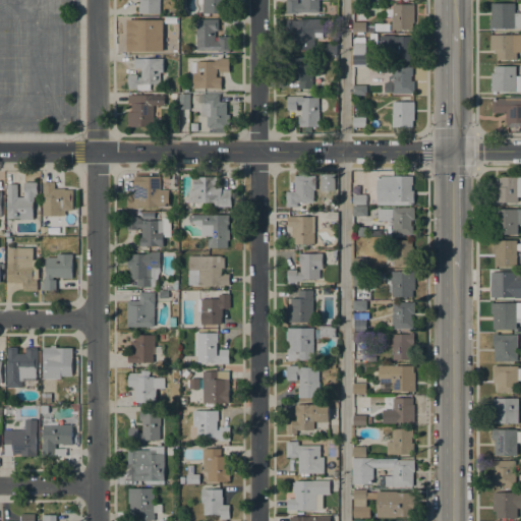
[(160,0),(160,13),(137,13),(138,3),(139,3),(139,0),(160,0)]
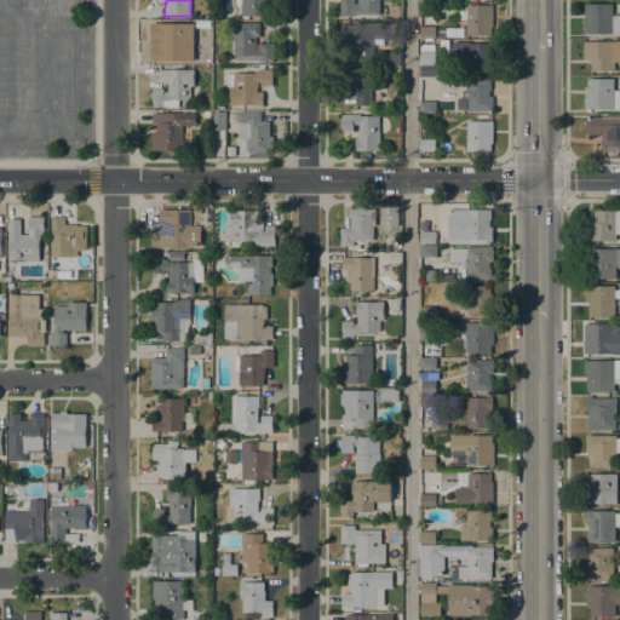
[(241,5),(235,5),(235,0),(270,0),(270,15),(241,16),(241,5)]
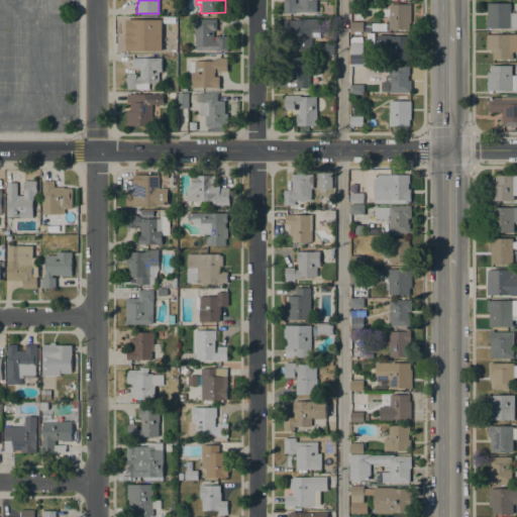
[(316,0),(316,12),(295,12),(295,13),(284,13),(284,0),(295,0),(295,3),(298,3),(298,0),(316,0)]
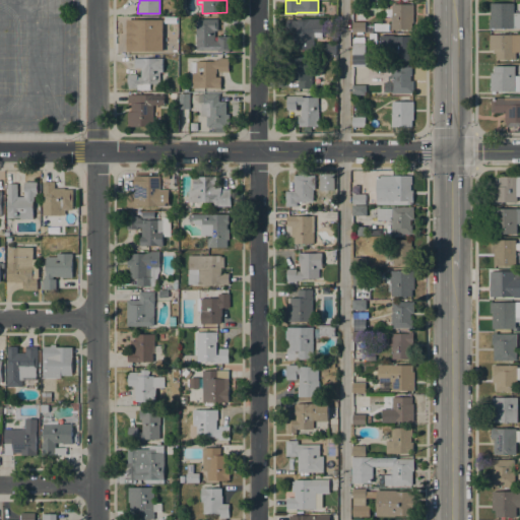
[(519,12),(519,27),(513,27),(513,28),(494,28),(494,29),(491,29),(491,28),(489,28),(489,18),(490,18),(490,3),(514,3),(514,12),(519,12)]
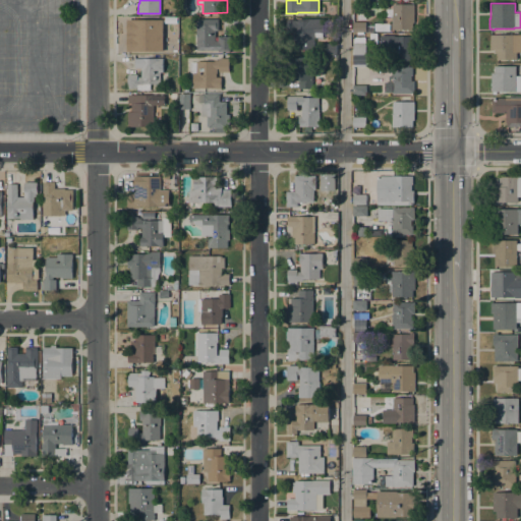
[(414,22),(412,22),(412,30),(391,30),(391,16),(392,16),(392,4),(413,4),(414,22)]
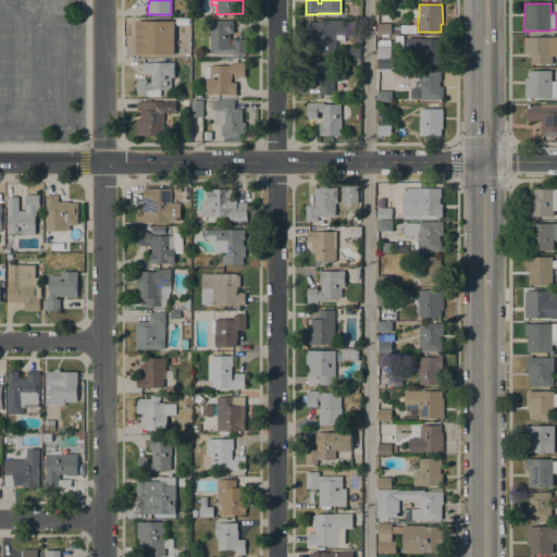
[(319,20),(345,20),(345,40),(335,40),(335,52),(313,52),(313,34),(306,34),(306,22),(319,22),(319,20)]
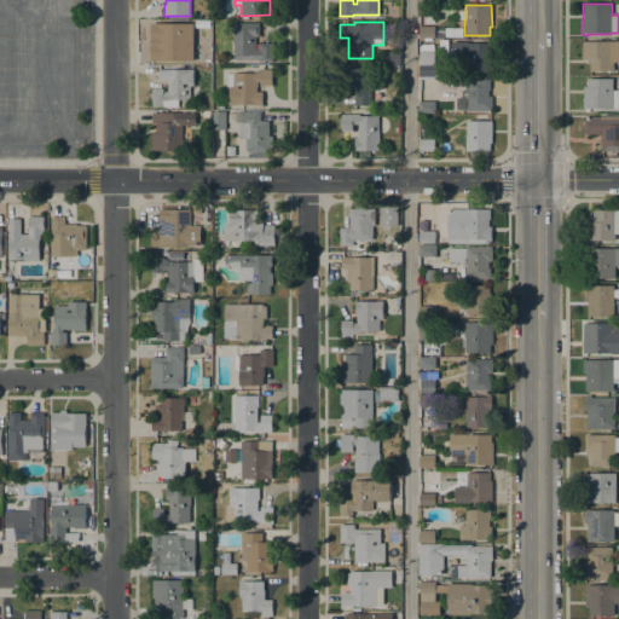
[(233,59),(233,41),(232,41),(232,23),(259,23),(259,36),(254,36),(255,48),(259,48),(259,44),(272,42),(272,62),(259,62),(259,59),(233,59)]
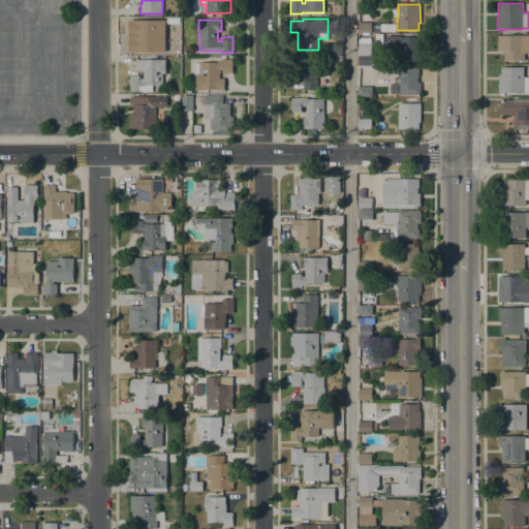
[(158,52),(136,52),(136,36),(128,36),(128,21),(139,21),(139,25),(156,25),(156,37),(158,37),(158,52)]
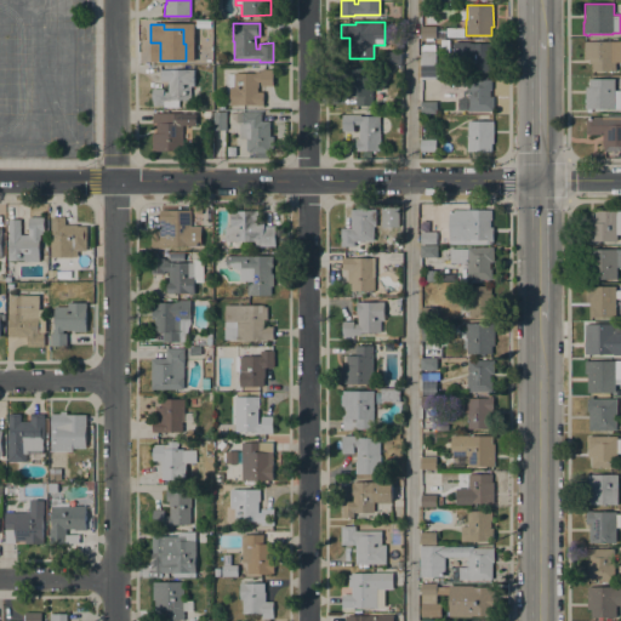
[(436,26),(436,38),(421,38),(421,27),(436,26)]
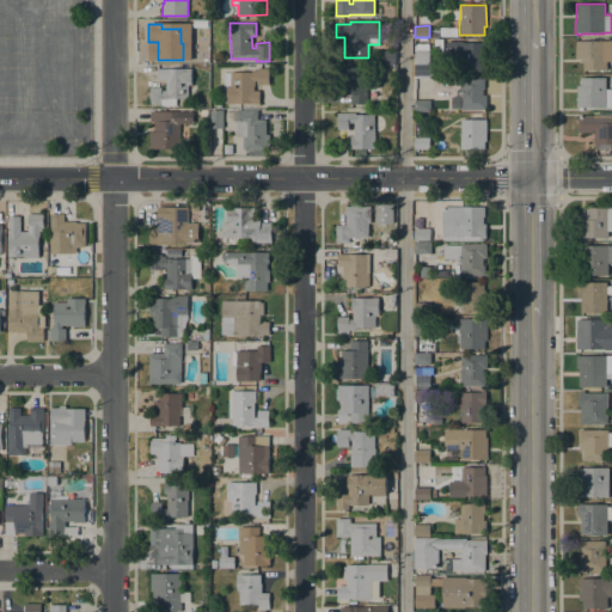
[(606,71),(583,71),(583,62),(580,62),(580,57),(575,57),(575,41),(611,41),(611,61),(606,61),(606,71)]
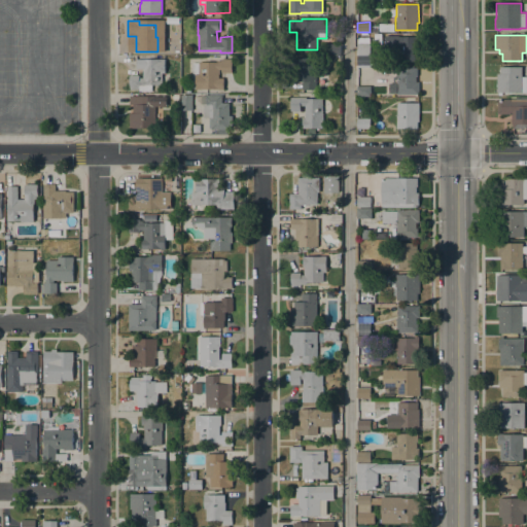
[(418,36),(418,61),(397,61),(397,53),(385,53),(385,36),(397,36),(400,37),(418,36)]
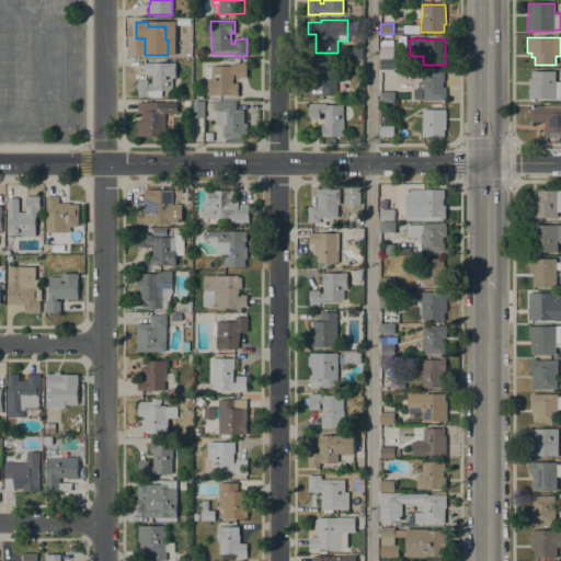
[(393,70),(380,70),(379,41),(390,39),(390,45),(393,45),(393,57),(401,57),(401,69),(393,69),(393,70)]
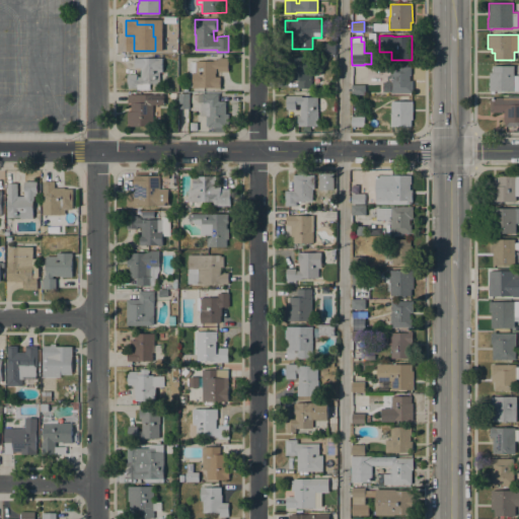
[(335,44),(335,54),(321,54),(321,44),(335,44)]
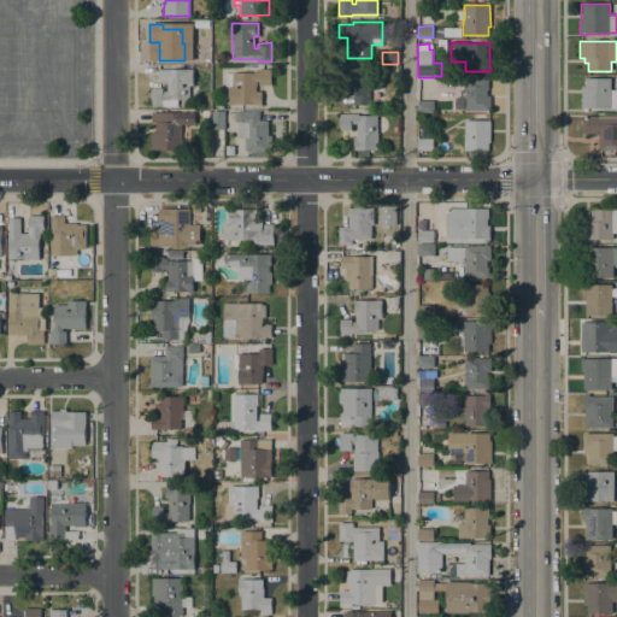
[(353,95),(344,95),(344,68),(370,68),(370,105),(353,105),(353,95)]
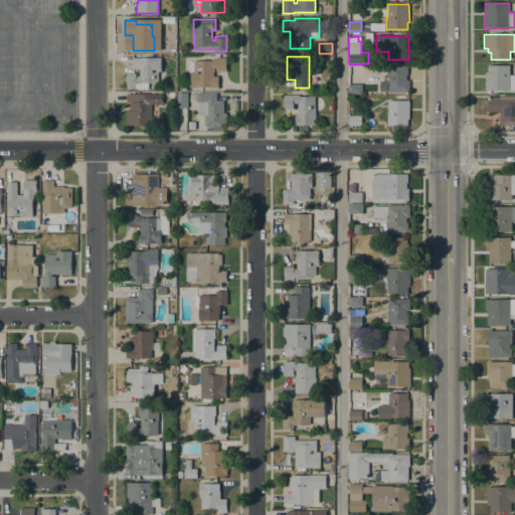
[(160,57),(160,71),(157,71),(157,83),(148,83),(148,89),(135,89),(135,88),(126,88),(126,73),(135,73),(135,75),(139,75),(139,67),(133,67),(133,57),(160,57)]
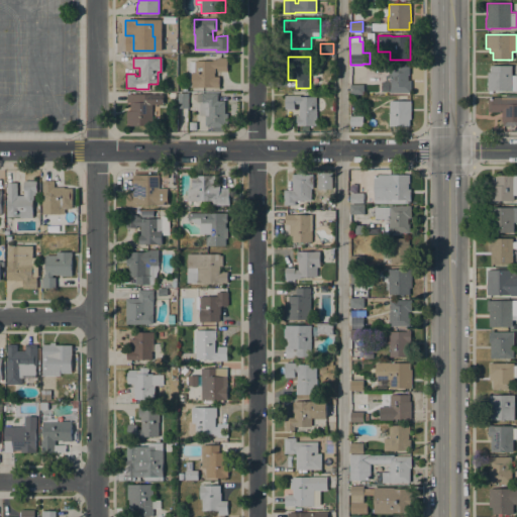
[(191,87),(188,87),(188,62),(194,62),(194,61),(212,61),(212,60),(216,60),(216,58),(227,58),(227,72),(216,72),(216,68),(214,68),(214,77),(219,77),(219,88),(191,87)]
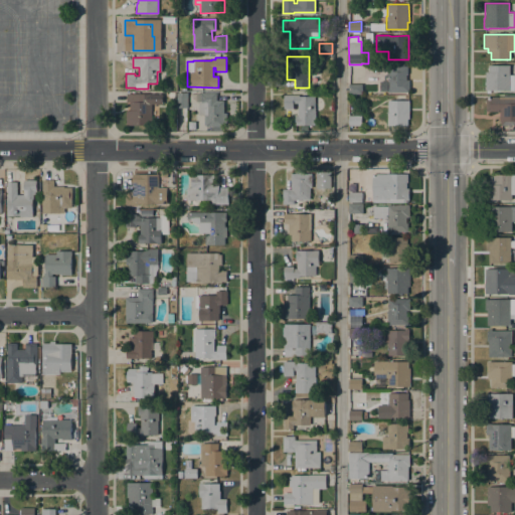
[(387,93),(387,79),(387,65),(407,65),(407,77),(405,77),(405,80),(408,80),(408,93),(387,93)]
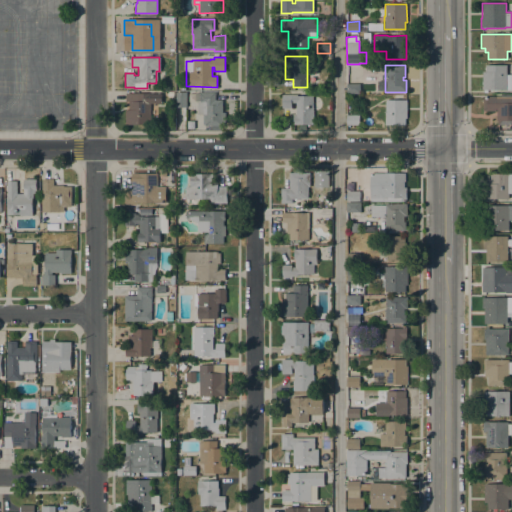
[(485,65),(506,65),(506,74),(511,74),(511,90),(499,90),(499,91),(498,91),(498,90),(497,90),(497,91),(494,91),(494,90),(492,90),(492,91),(490,91),(490,90),(488,90),(488,92),(484,92),(484,90),(482,90),(482,71),(485,71),(485,70),(484,70),(484,67),(485,67),(485,65)]
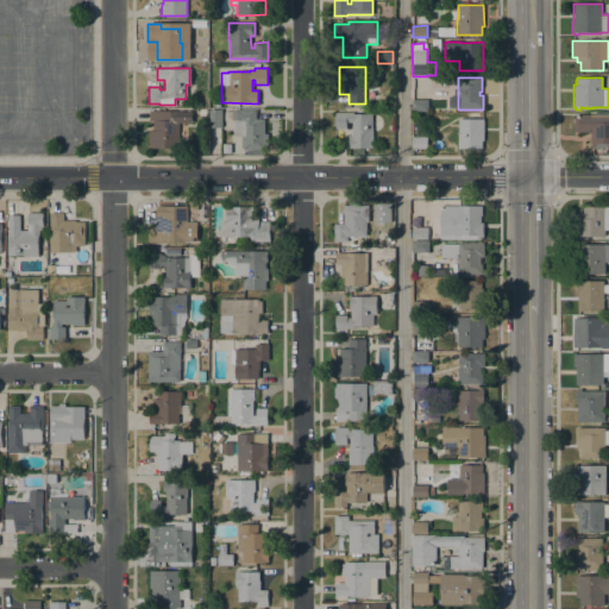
[(412,112),(412,99),(428,99),(428,111),(412,112)]
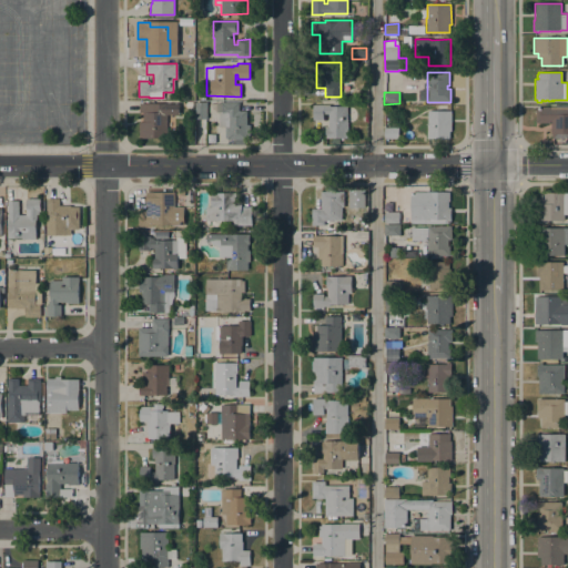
[(222,101),(222,102),(239,102),(239,111),(246,111),(246,124),(250,124),(250,137),(246,137),(246,140),(245,140),(245,144),(235,144),(235,139),(227,139),(227,138),(224,138),(225,127),(216,127),(215,119),(220,119),(220,113),(216,112),(216,101),(222,101)]
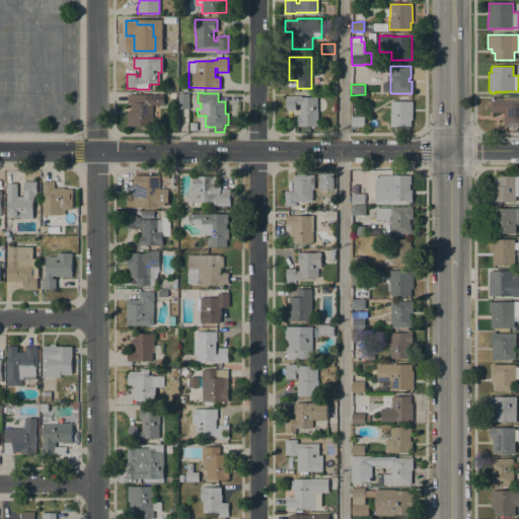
[(189,108),(178,108),(178,93),(189,93),(189,108)]
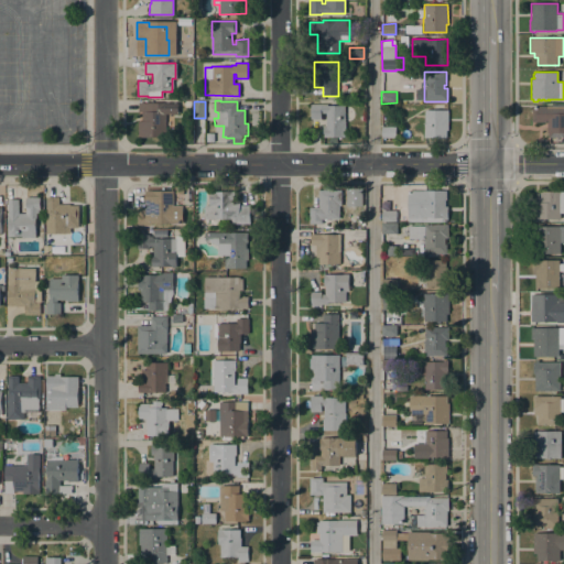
[(165,141),(158,141),(158,138),(138,138),(138,120),(142,120),(142,111),(138,111),(138,102),(177,102),(177,114),(165,114),(165,141)]
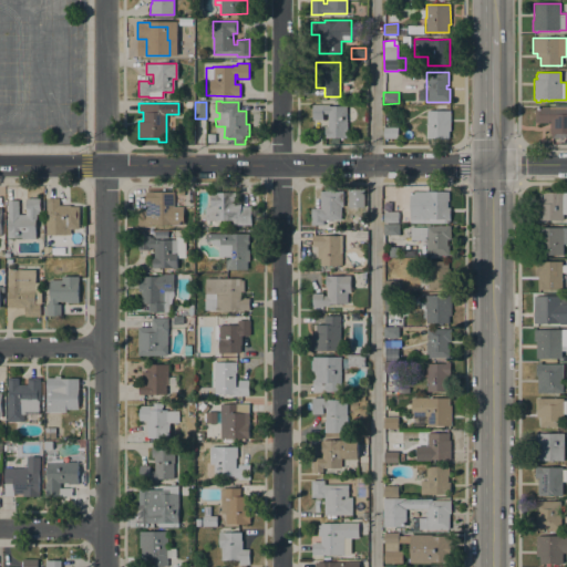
[(312,104),(329,104),(329,106),(347,106),(347,122),(347,137),(325,137),(325,127),(328,127),(328,113),(322,113),(322,120),(312,120),(312,104)]
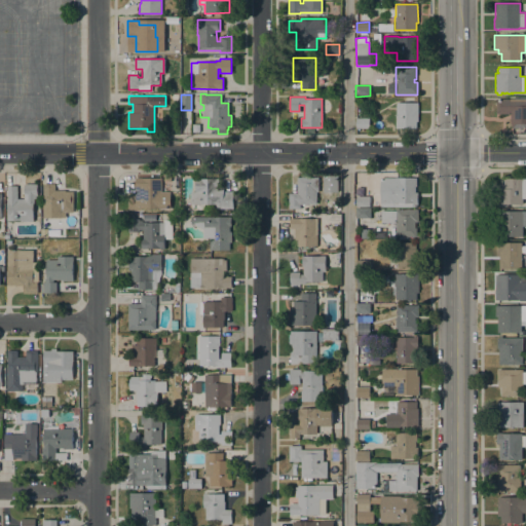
[(525,127),(511,128),(511,123),(510,114),(497,114),(497,99),(509,99),(509,101),(525,101),(525,127)]
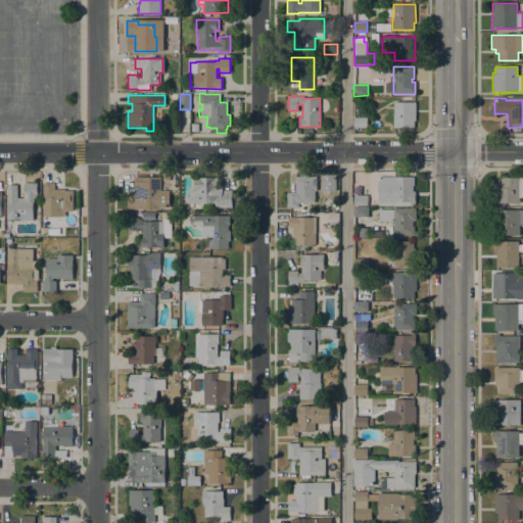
[(416,102),(416,121),(414,121),(414,128),(393,128),(393,102),(416,102)]
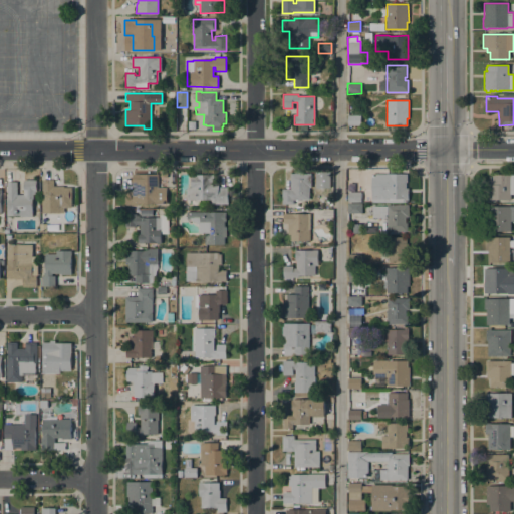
[(360,115),(360,125),(347,125),(347,115),(360,115)]
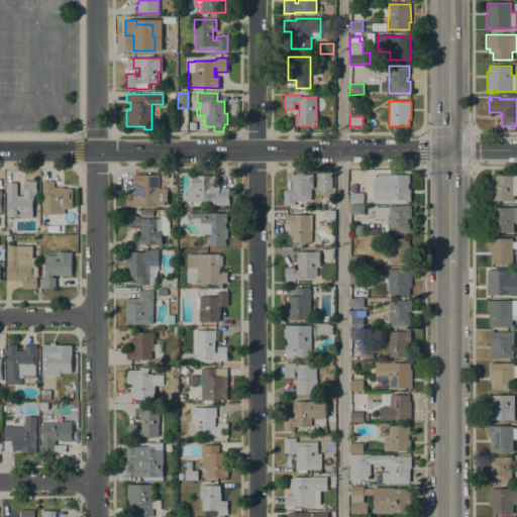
[(292,174),(297,174),(296,171),(304,171),(304,174),(313,174),(313,189),(311,188),(311,201),(295,201),(295,205),(284,205),(284,190),(292,190),(292,174)]
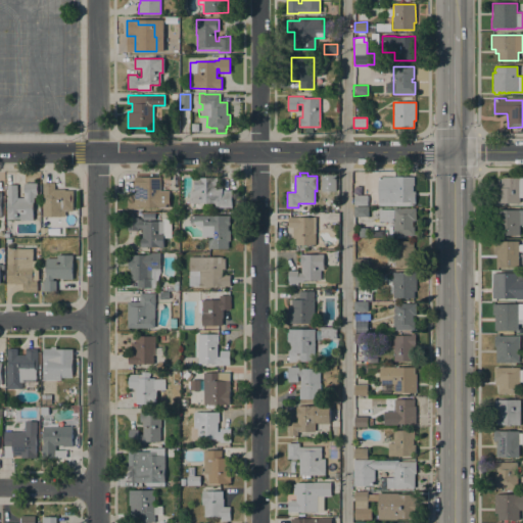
[(160,177),(160,191),(170,191),(170,207),(139,207),(139,209),(128,209),(128,194),(134,194),(134,177),(160,177)]
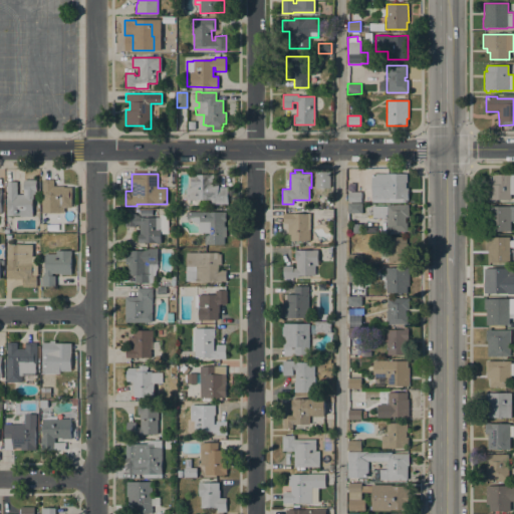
[(407,174),(407,182),(406,182),(406,188),(408,188),(408,200),(403,200),(403,199),(371,199),(371,174),(407,174)]
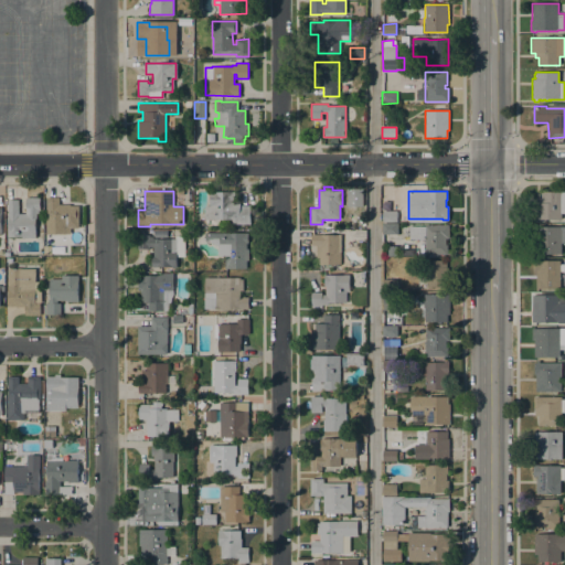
[(220,220),(220,225),(206,225),(206,220),(205,220),(205,206),(210,206),(210,192),(235,192),(235,201),(241,201),(241,205),(251,205),(251,224),(232,224),(232,220),(220,220)]
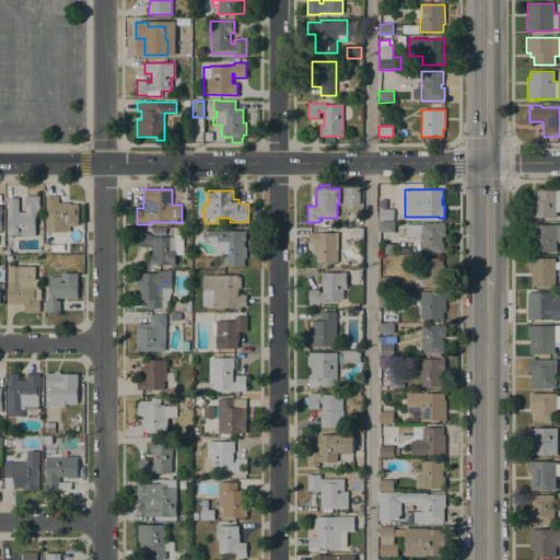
[(559,190),(559,211),(556,211),(556,218),(528,218),(529,201),(533,201),(533,197),(536,197),(536,190),(559,190)]
